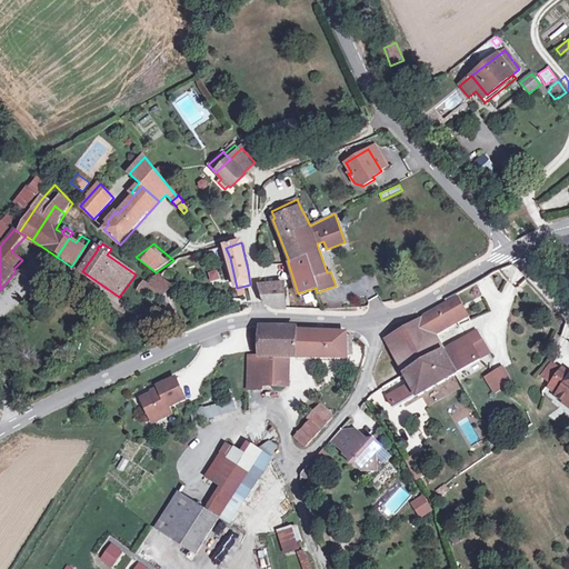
[(140,291),(149,298),(163,280),(159,277),(152,279),(147,282),(145,285),(140,291)]
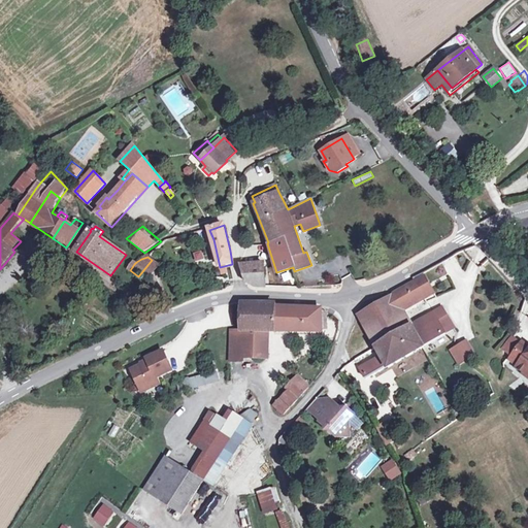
[(152,260),(138,276),(149,284),(161,266),(152,260)]
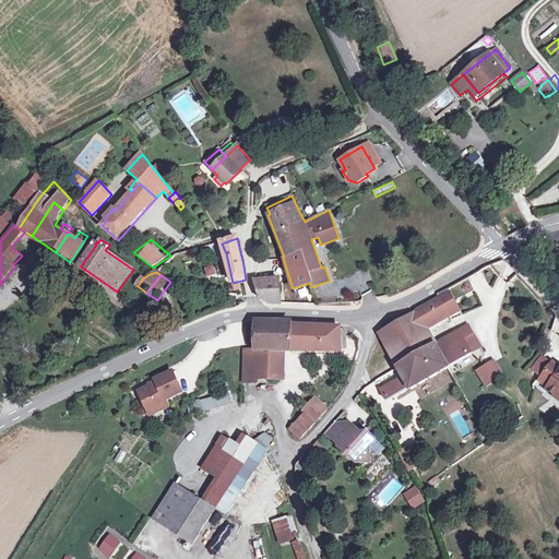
[(440,299),(448,313),(453,310),(447,299),(475,283),(470,275),(437,294),(440,299)]
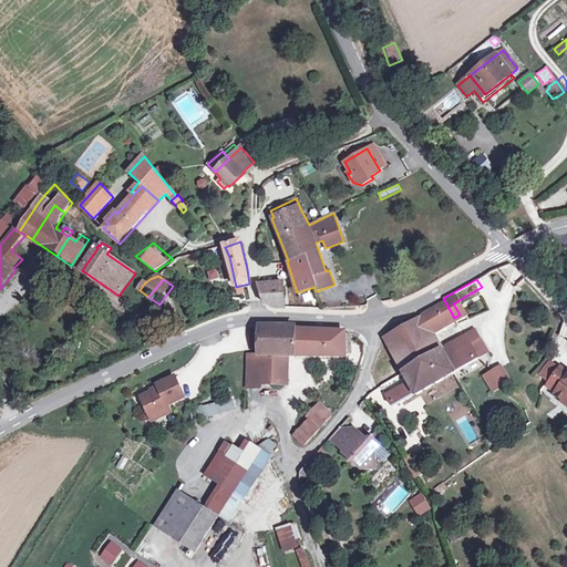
[(258,284),(264,301),(274,308),(286,308),(286,307),(284,281),(258,284)]
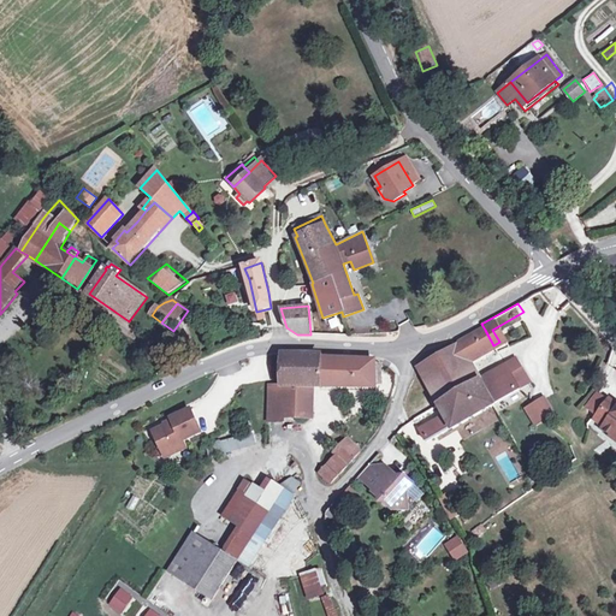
[(493,345),(485,330),(419,369),(439,404),(442,410),(445,416),(421,431),(427,442),(452,428),(454,430),(468,420),(478,414),(493,404),(493,403),(517,389),(510,375),(485,389),(480,380),(468,360),(493,345)]
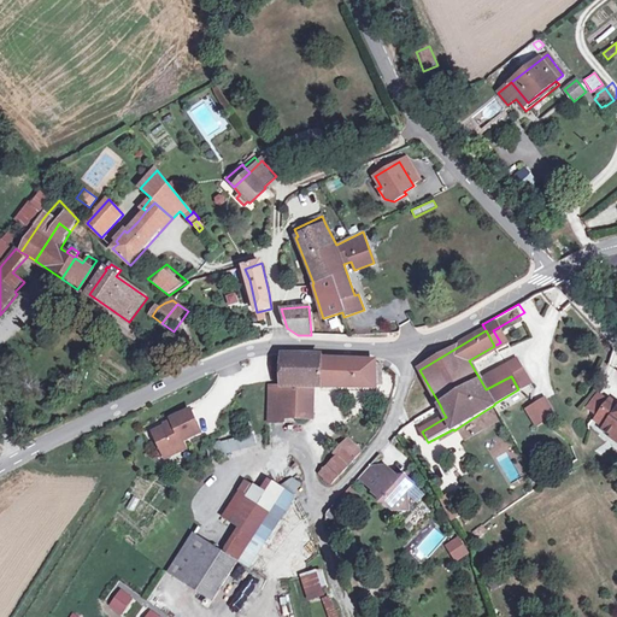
[(375,386),(375,365),(370,364),(322,360),(322,356),(285,356),(285,387),(271,386),(271,423),(285,423),(286,417),(313,417),(313,415),(313,387),(322,387),(375,387),(375,386)]
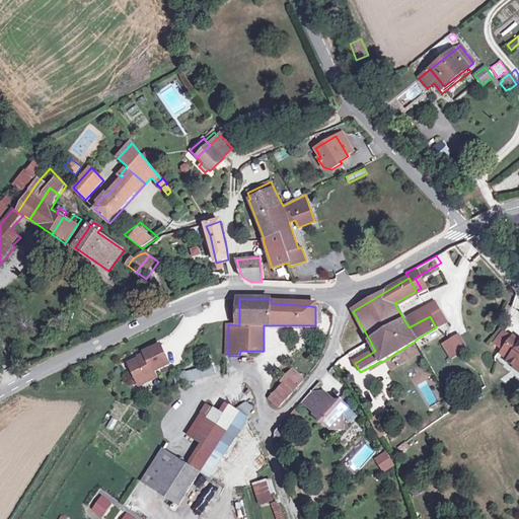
[(430,316),(436,327),(446,321),(437,305),(427,311),(426,308),(404,320),(409,327),(430,316)]
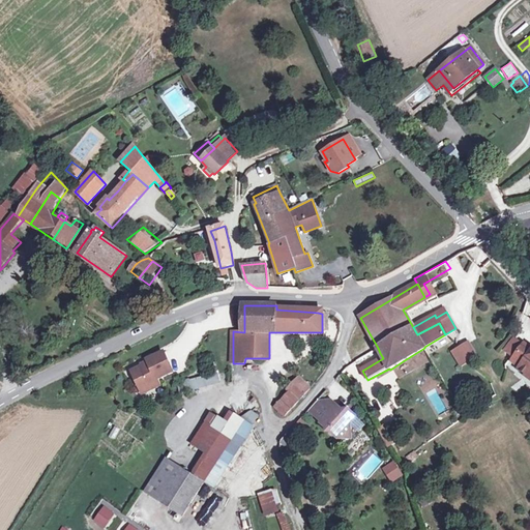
[(269,332),(269,356),(277,356),(276,332),(269,332)]
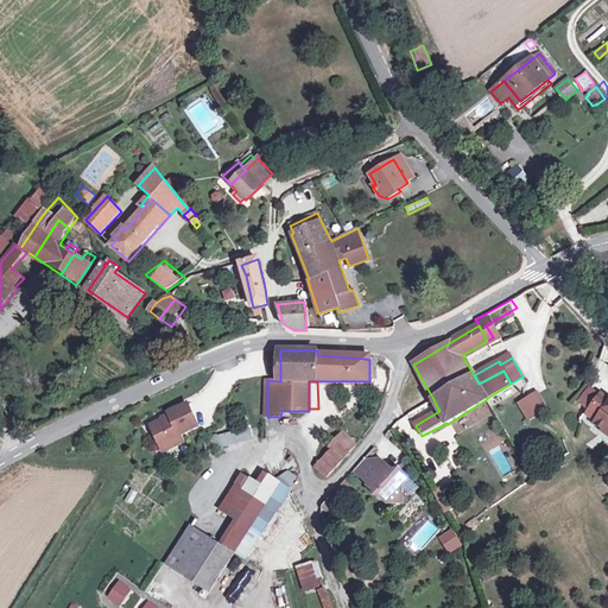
[(545,406),(536,391),(530,394),(532,399),(539,410),(545,406)]
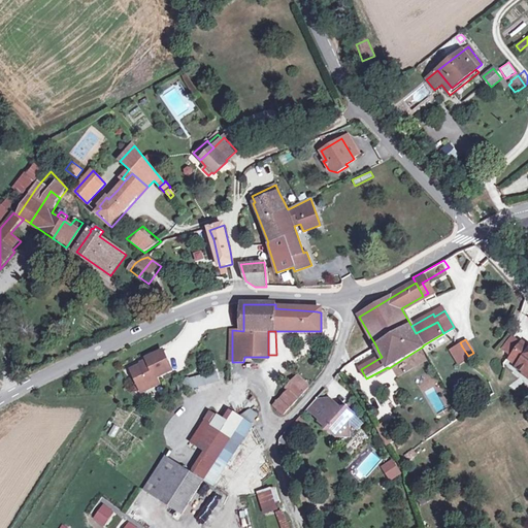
[(521,347),(512,339),(503,350),(513,357),(521,347)]
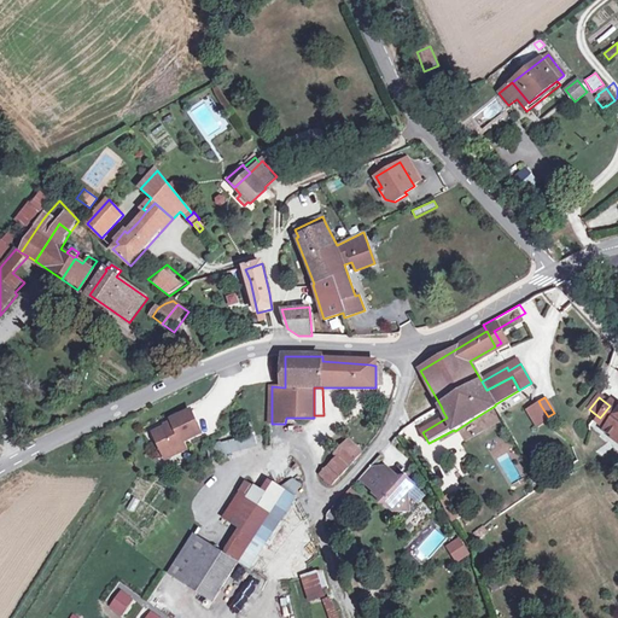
[(538,401),(535,404),(546,419),(548,417),(541,406),(538,401)]
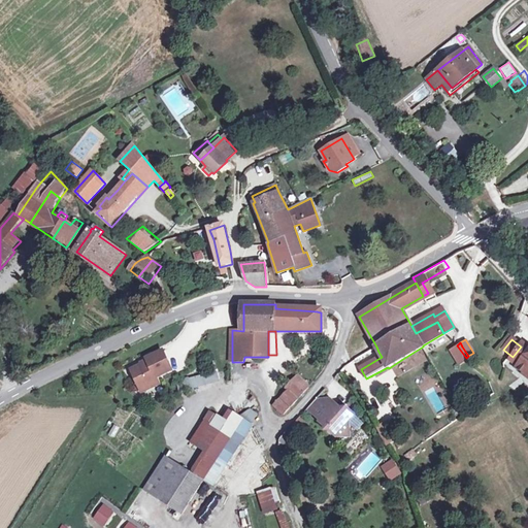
[(527,348),(522,344),(509,361),(518,367),(517,368),(527,376),(527,348)]
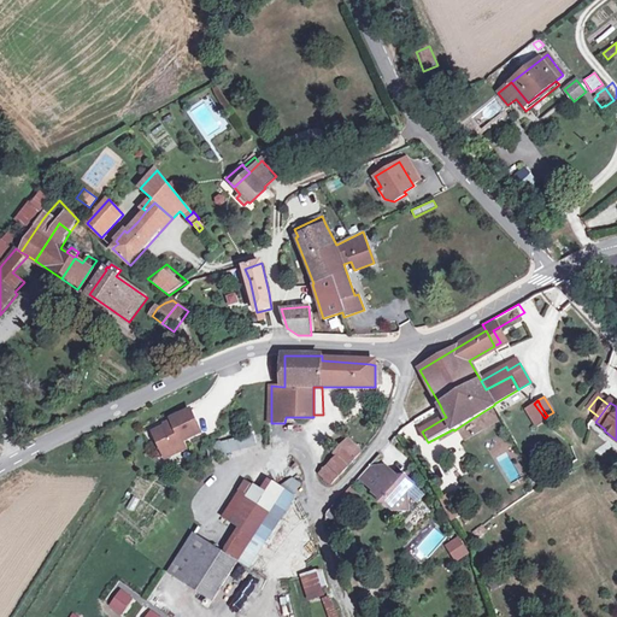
[(534,404),(527,409),(538,423),(545,418),(534,404)]
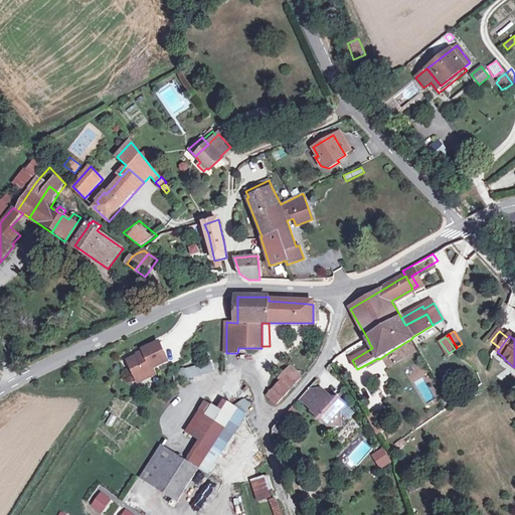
[(369,343),(367,338),(354,346),(357,350),(369,343)]
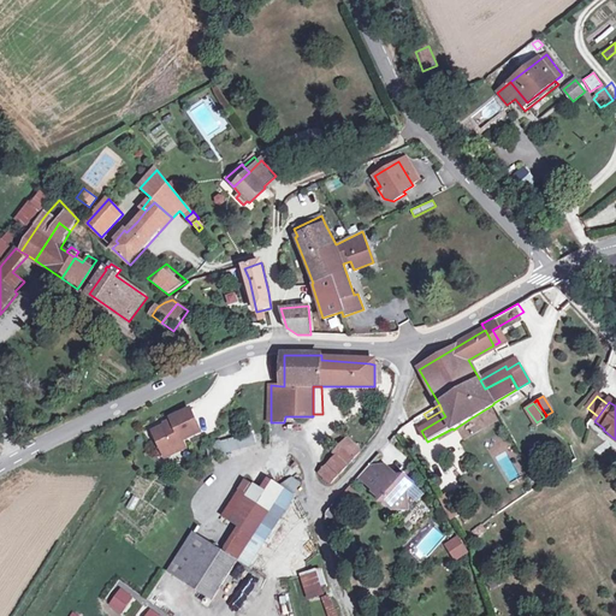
[(154,432),(165,454),(185,444),(184,440),(202,432),(191,409),(172,418),(175,422),(154,432)]
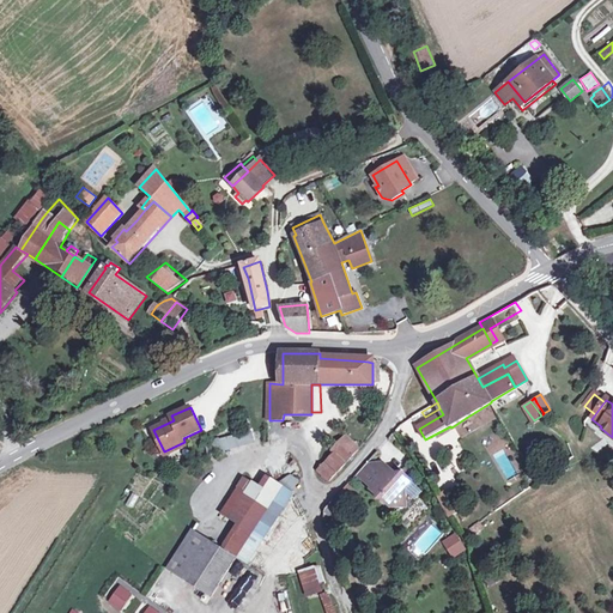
[(346,436),(333,450),(335,453),(319,471),(329,481),(358,448),(346,436)]
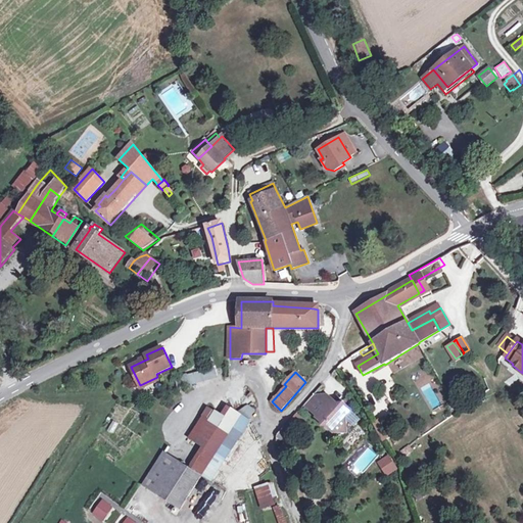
[(157,377),(140,385),(141,388),(158,380),(157,377)]
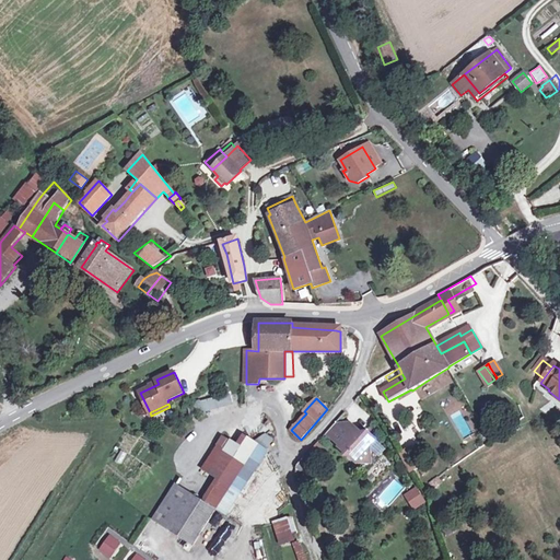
[(334,424),(326,434),(340,447),(339,448),(357,465),(371,464),(371,448),(370,447),(375,441),(369,434),(361,434),(350,424),(345,430),(340,426),(334,424)]
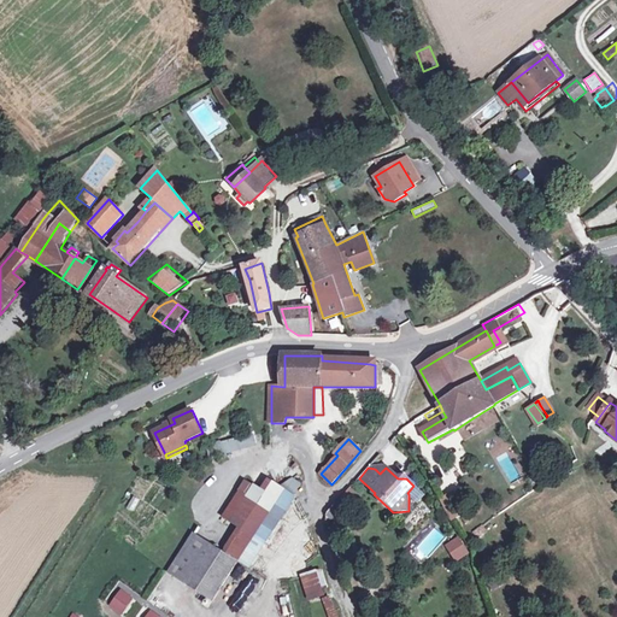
[(247,481),(223,517),(239,527),(223,552),(211,544),(212,541),(204,536),(194,551),(203,557),(186,582),(212,600),(285,491),(270,481),(263,492),(247,481)]
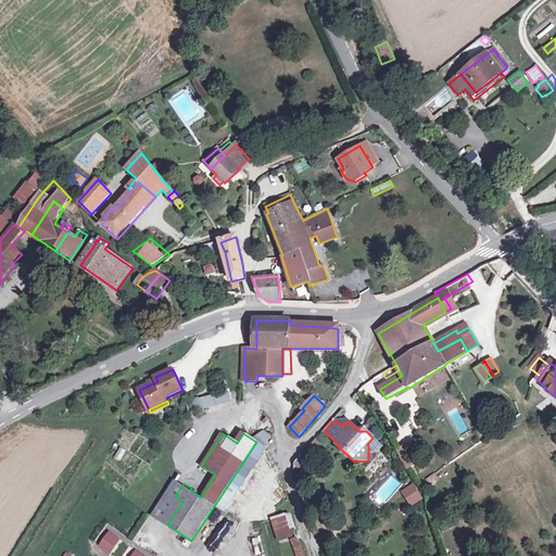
[(315,440),(307,450),(313,454),(321,445),(315,440)]
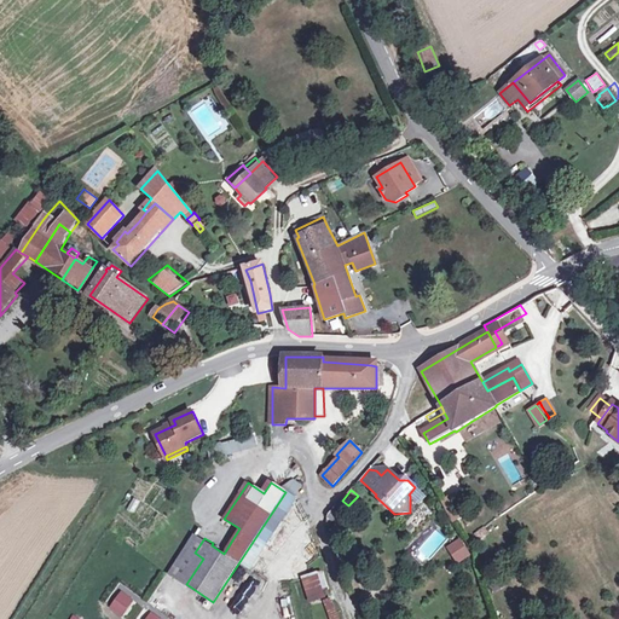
[(446,510),(453,507),(451,501),(443,504),(446,510)]
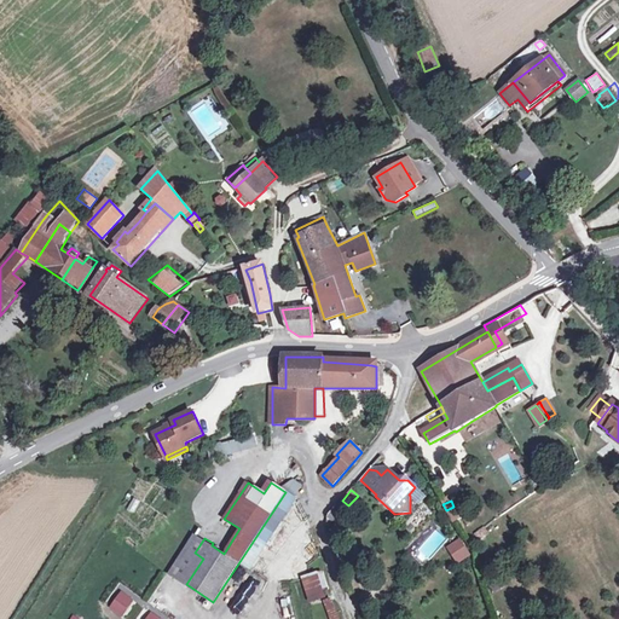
[(460,518),(453,507),(446,510),(452,521),(460,518)]
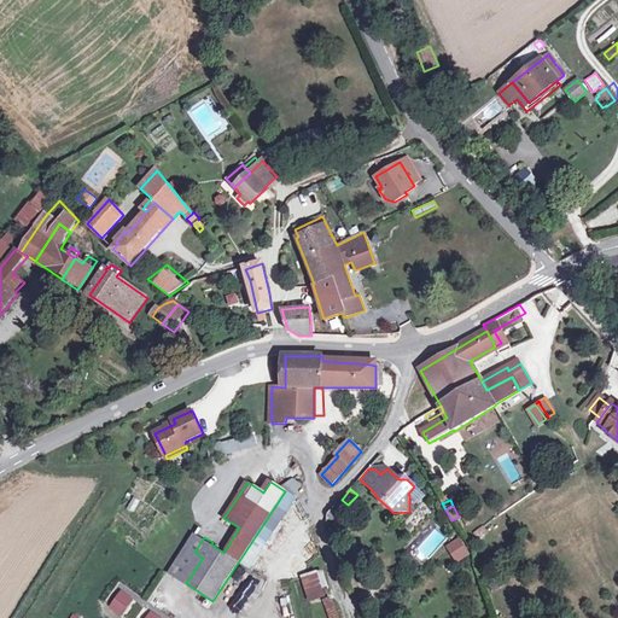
[(458,536),(444,546),(456,563),(470,553),(458,536)]
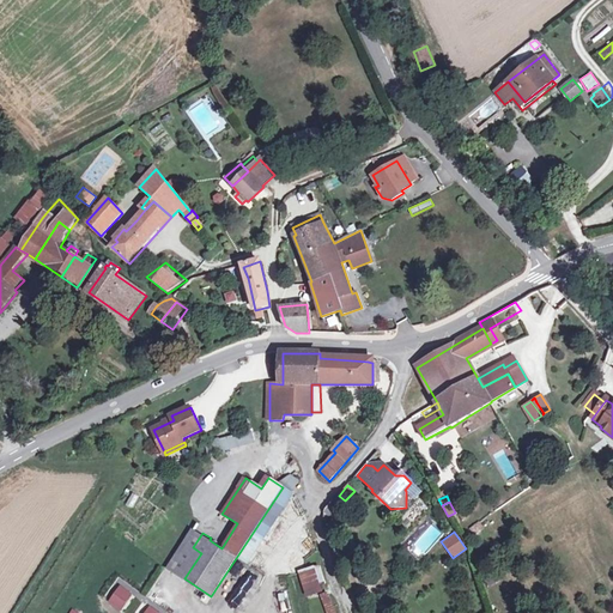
[(299,572),(308,596),(322,592),(314,568),(299,572)]
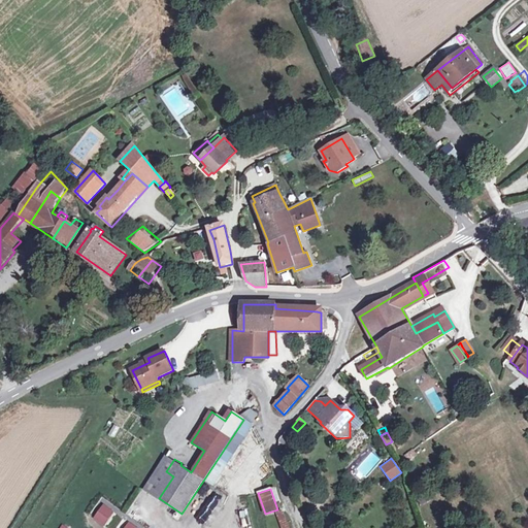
[(430,491),(417,498),(421,505),(426,502),(433,498),(430,491)]
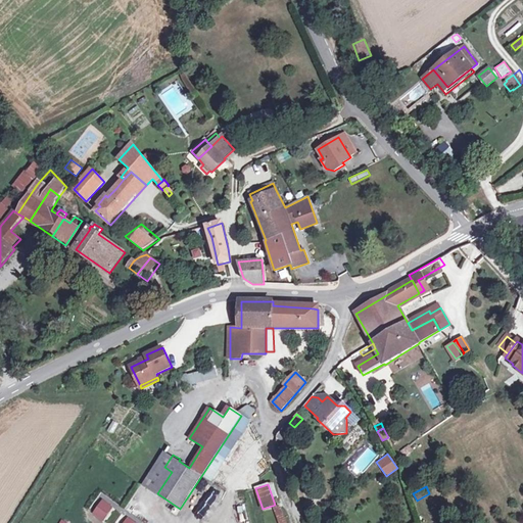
[(201,503),(207,508),(218,493),(211,489),(201,503)]
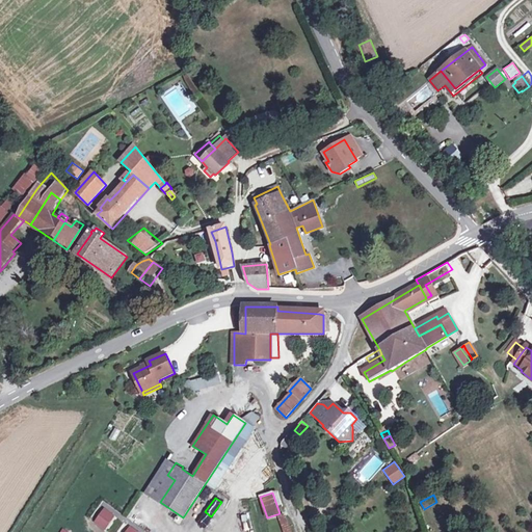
[(103,507),(91,522),(104,530),(114,515),(103,507)]
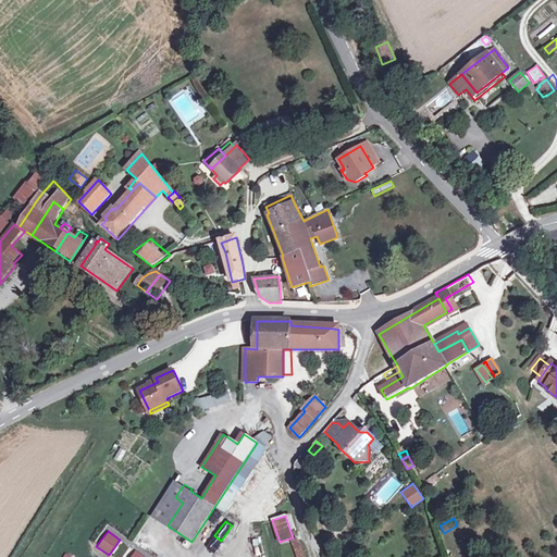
[(295,556),(304,556),(298,537),(289,540),(295,556)]
